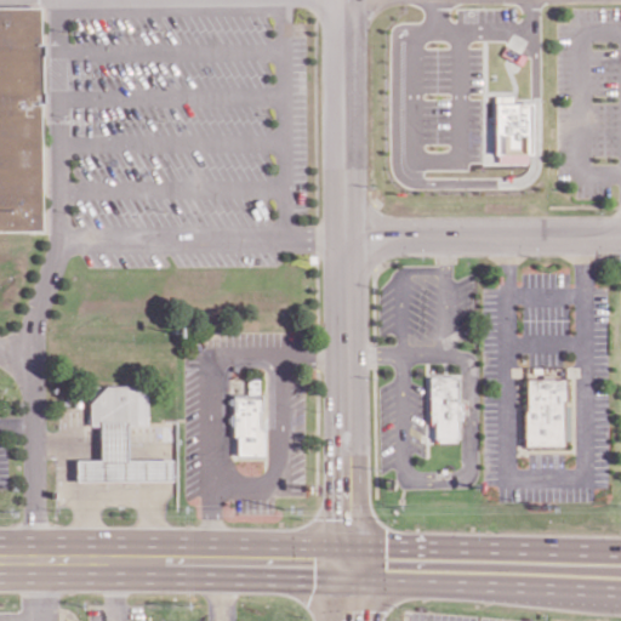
[(0,231),(40,231),(40,6),(0,6),(0,231)]
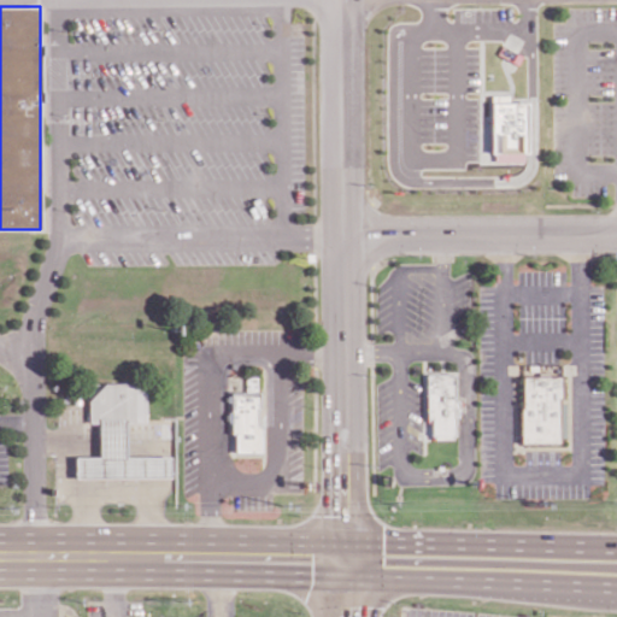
[(509,94),(491,94),(492,162),(527,162),(526,101),(510,103),(509,94)]
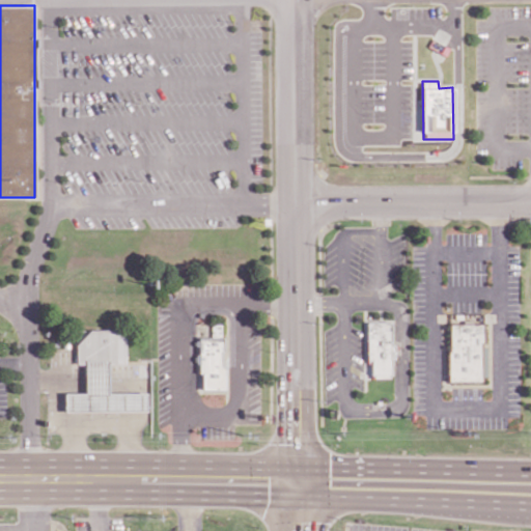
[(366,361),(371,361),(371,378),(392,378),(391,322),(366,322),(366,361)]
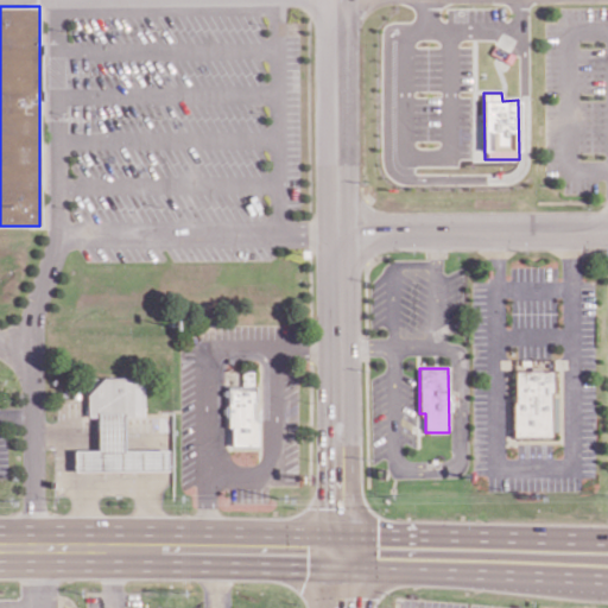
[(226,429),(230,429),(229,445),(254,445),(254,372),(241,371),(241,386),(226,386),(226,429)]
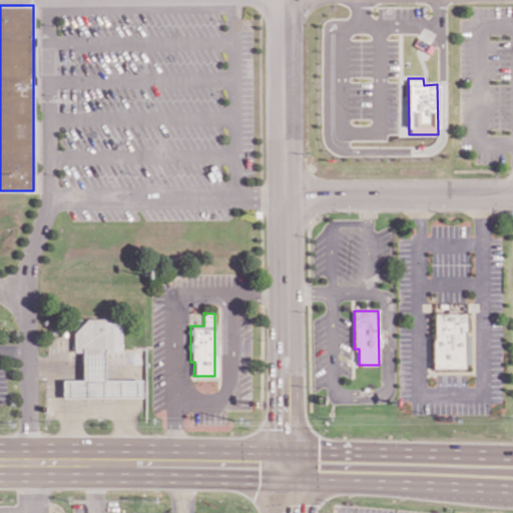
[(433,368),(469,368),(469,335),(467,335),(467,313),(433,313),(433,368)]
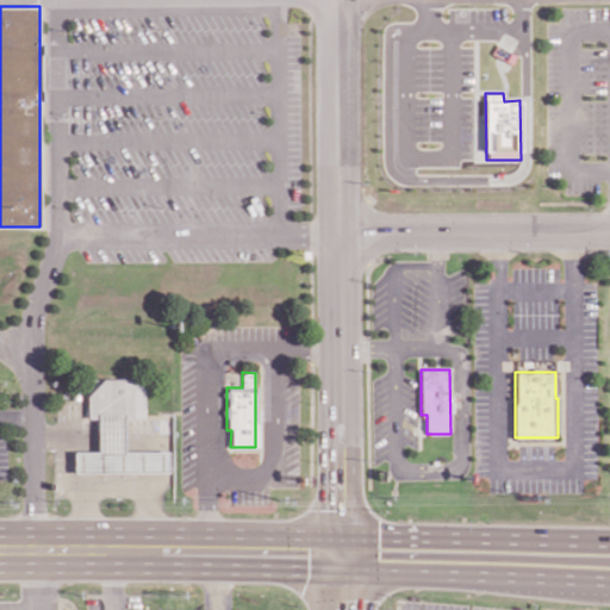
[(74,473),(168,472),(168,452),(124,452),(124,417),(143,417),(143,379),(89,379),(89,417),(97,417),(97,452),(74,452),(74,473)]
